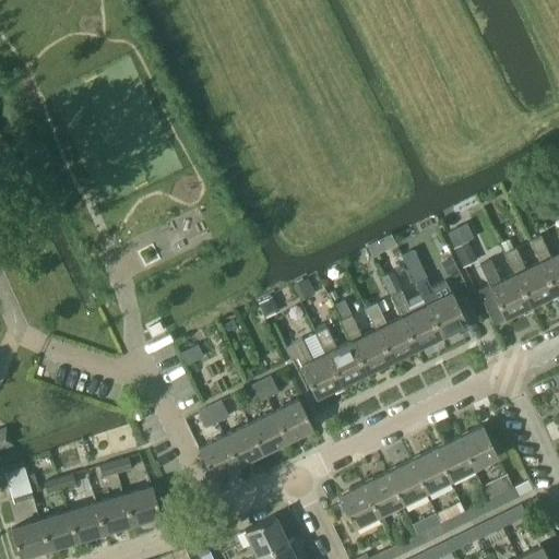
[(530,240),(539,261),(556,293),(558,290),(558,251),(550,256),(540,235),(530,240)]
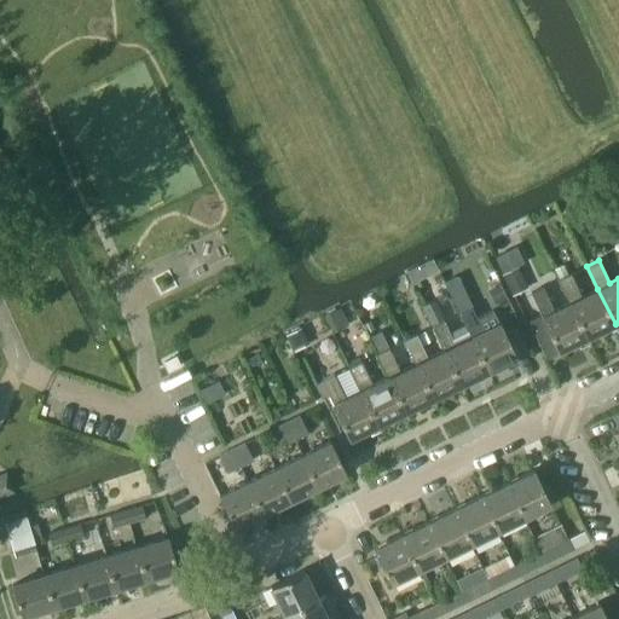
[(440,272),(435,262),(434,261),(406,275),(408,277),(412,285),(440,272)]
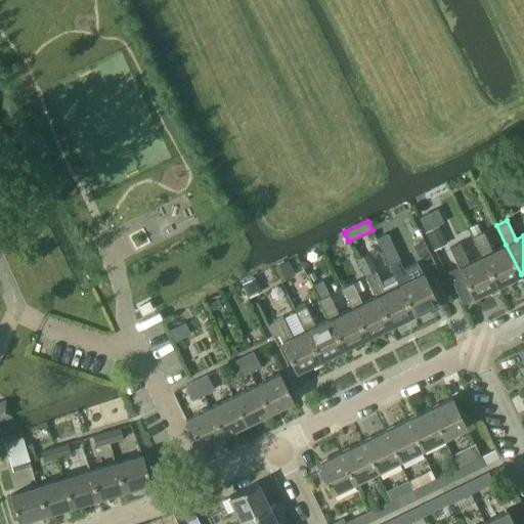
[(439,225),(426,231),(434,250),(447,244),(439,225)]
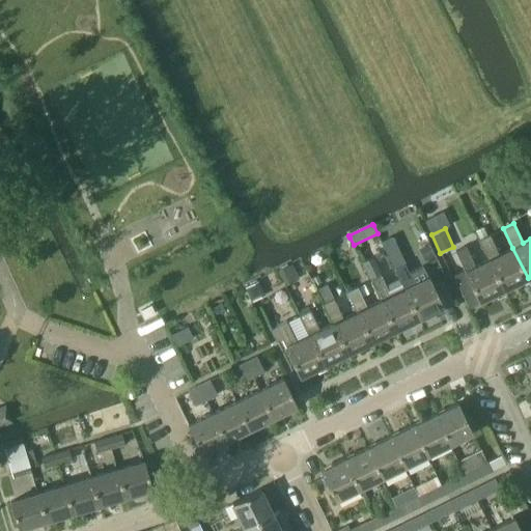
[(512,248),(512,249),(499,255),(490,234),(479,240),(488,259),(490,259),(504,289),(528,278),(512,248)]
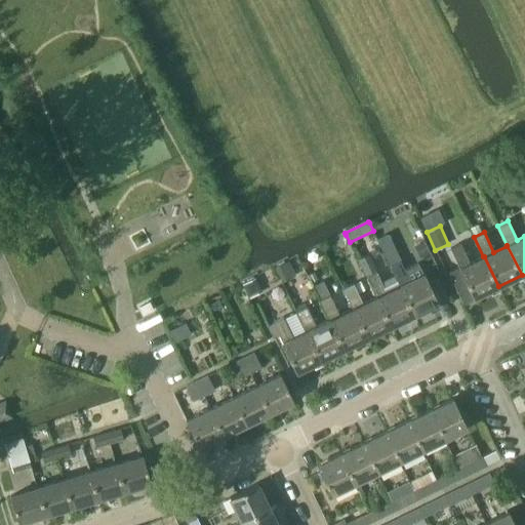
[(423,241),(413,246),(419,258),(430,253),(423,241)]
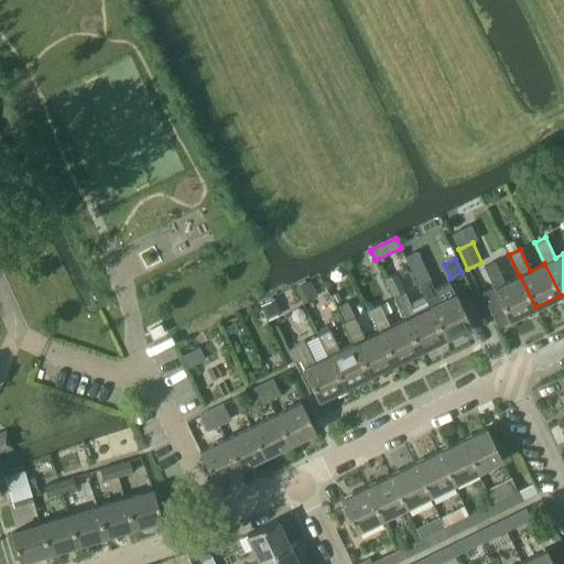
[(498,326),(535,307),(520,275),(519,275),(519,277),(505,283),(495,262),(484,267),(495,289),(483,294),(498,326)]
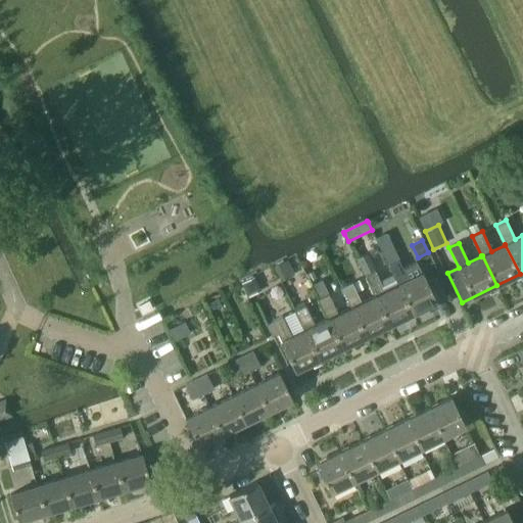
[(368,255),(358,260),(365,276),(375,271),(368,255)]
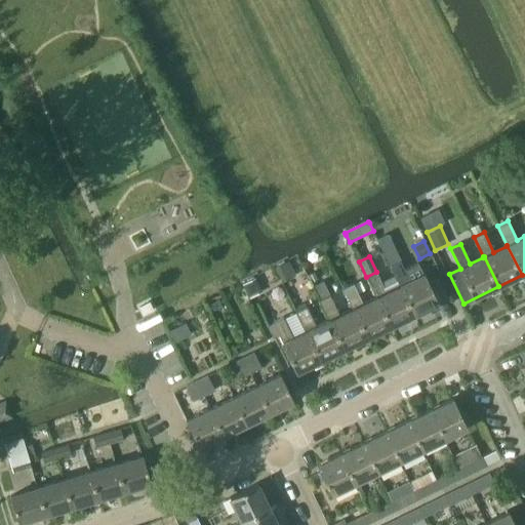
[(288,260),(275,267),(276,268),(282,282),(295,276),(288,261),(288,260)]
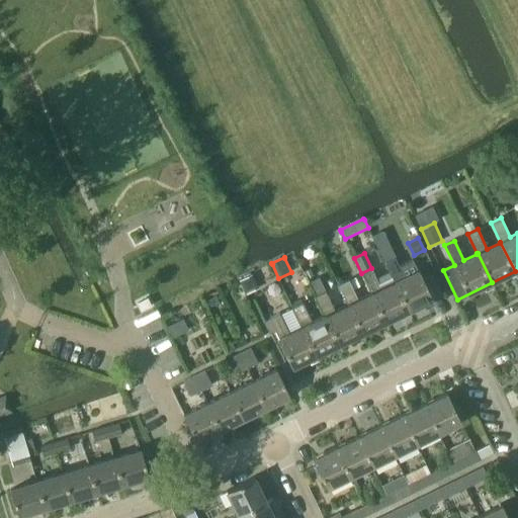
[(395,257),(384,262),(394,281),(395,282),(409,312),(442,295),(432,274),(422,279),(418,269),(412,257),(398,263),(395,257)]
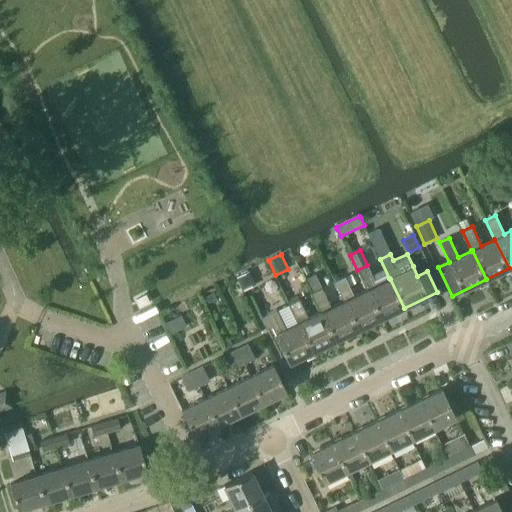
[(357,270),(366,289),(367,290),(381,319),(404,308),(390,279),(389,278),(376,284),(367,265),(357,270)]
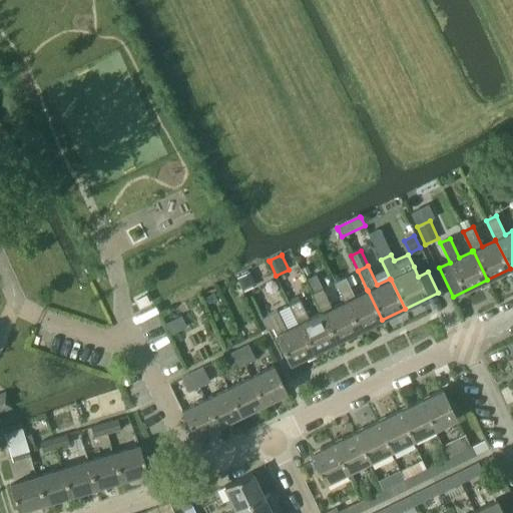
[(249,272),(236,278),(243,291),(255,285),(249,272)]
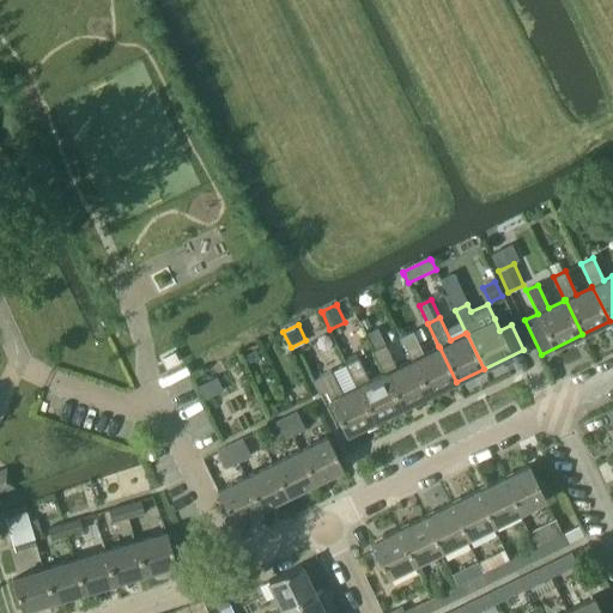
[(377,329),(365,334),(374,350),(384,345),(377,329)]
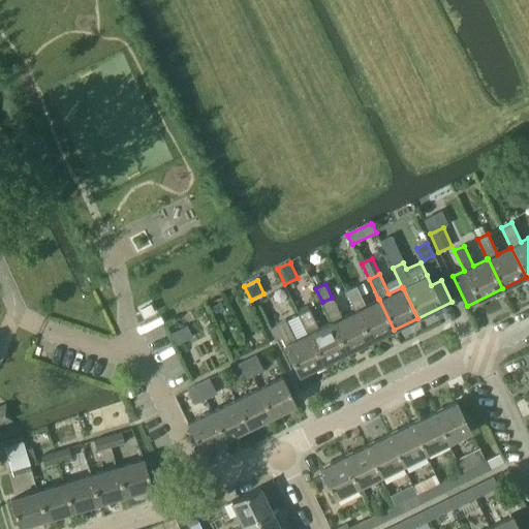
[(346,291),(355,310),(370,341),(394,330),(379,300),(378,299),(365,305),(356,286),(346,291)]
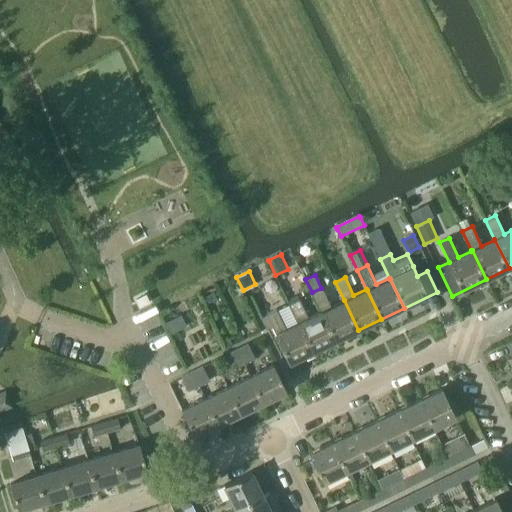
[(141,288),(132,292),(137,303),(146,299),(141,288)]
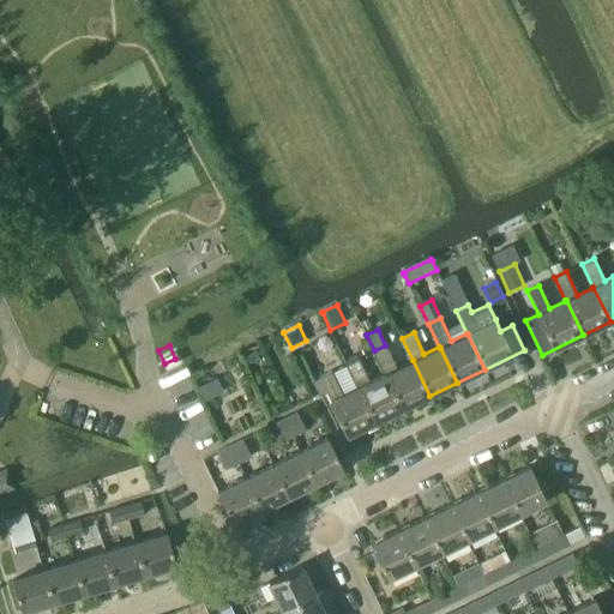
[(385,374),(402,409),(429,396),(413,360),(396,367),(385,345),(374,350),(385,373),(385,374)]
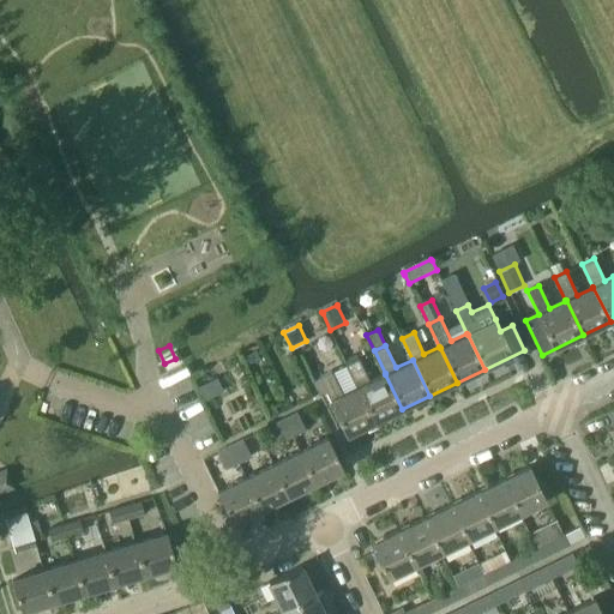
[(347,365),(357,386),(357,387),(359,387),(375,422),(402,409),(385,374),(385,373),(368,381),(357,359),(347,365)]
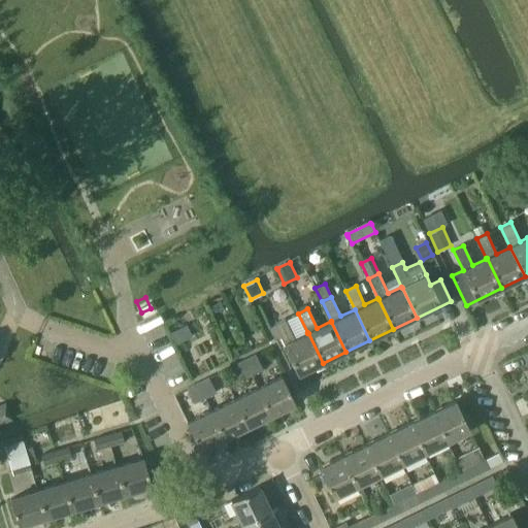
[(307,333),(307,332),(294,339),(285,320),(274,324),(299,374),(323,363),(308,333),(307,333)]
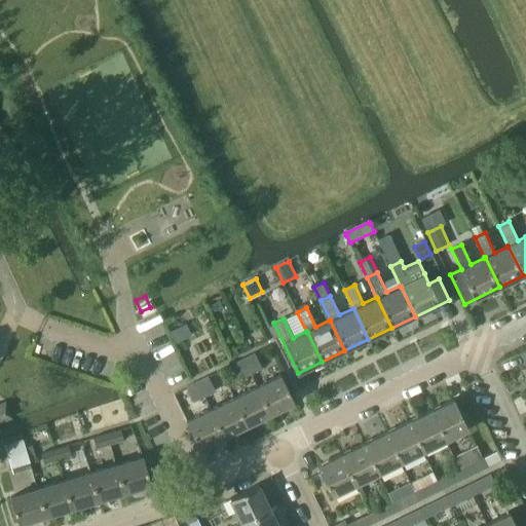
[(254,352),(242,359),(250,373),(261,367),(254,352)]
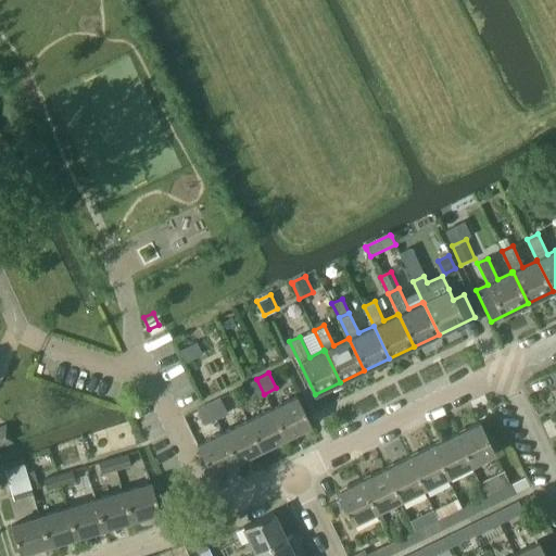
[(252,400),(264,394),(256,379),(245,384),(252,400)]
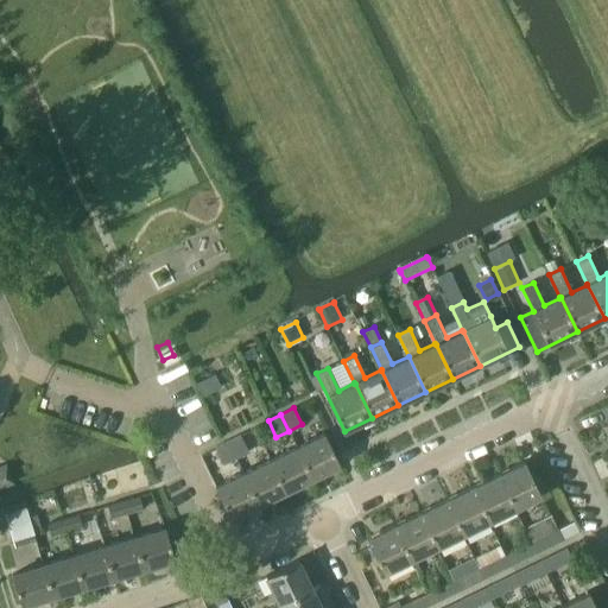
[(240,434),(227,441),(235,457),(248,450),(240,434)]
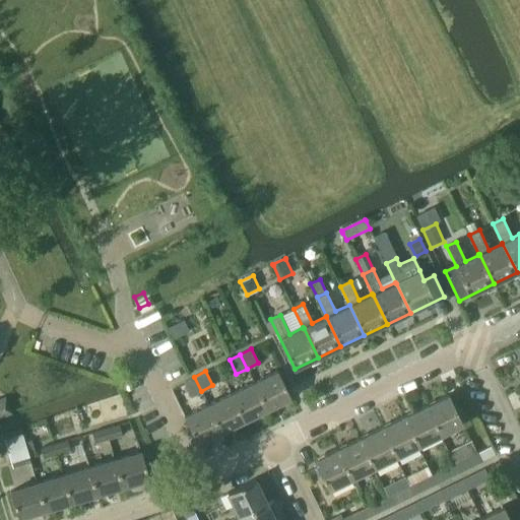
[(277,372),(254,383),(266,409),(289,398),(277,372)]
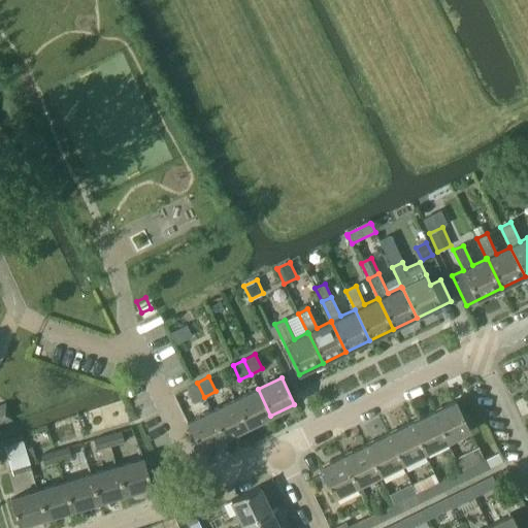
[(194,402),(204,397),(197,383),(187,388),(194,402)]
